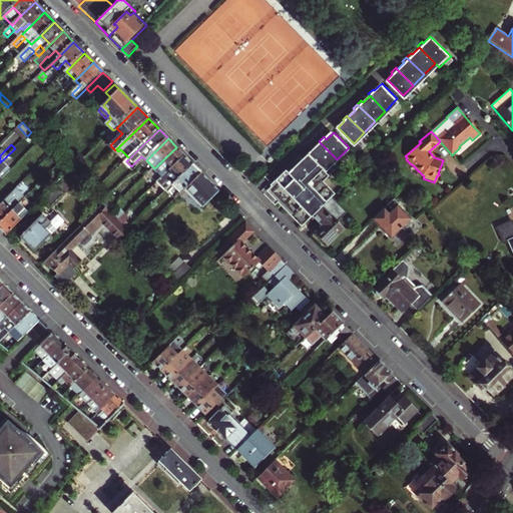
[(337,159),(322,144),(315,150),(312,148),(308,152),(326,170),(337,159)]
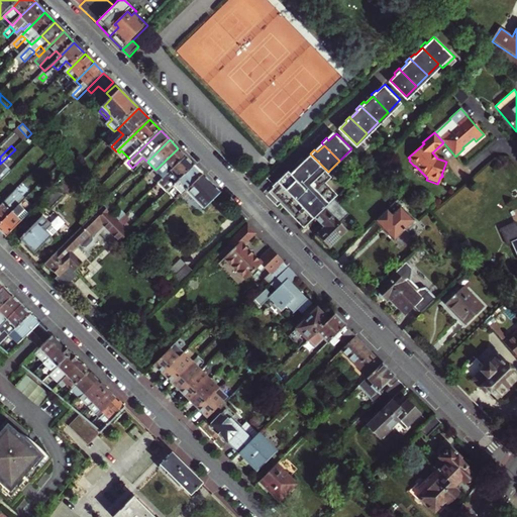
[(156,170),(165,180),(188,158),(178,148),(156,170)]
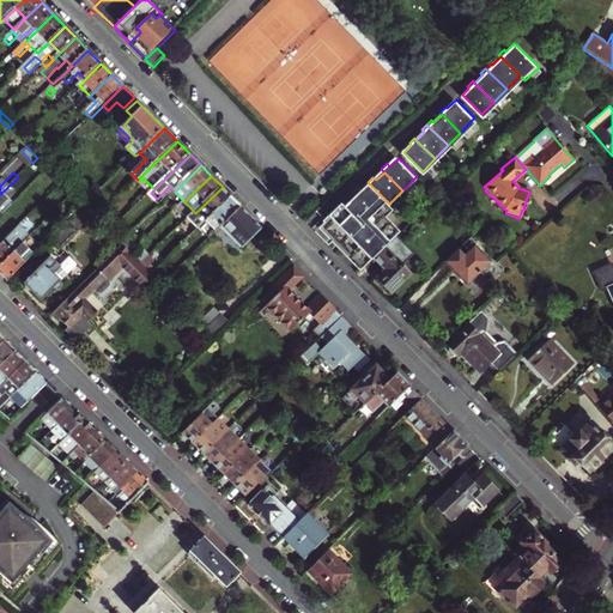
[(319,229),(335,246),(343,238),(371,267),(388,250),(386,248),(400,234),(386,220),(392,214),(386,208),(389,204),(368,182),(356,194),(354,193),(319,229)]
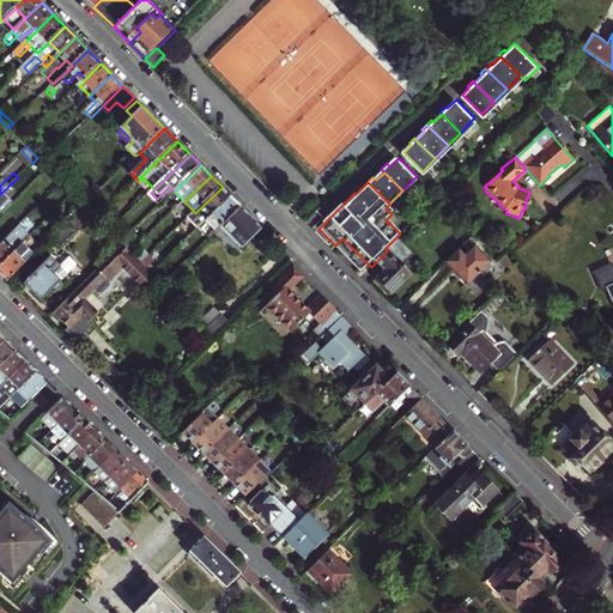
[(200,229),(208,220),(232,198),(223,187),(195,213),(189,219),(200,229)]
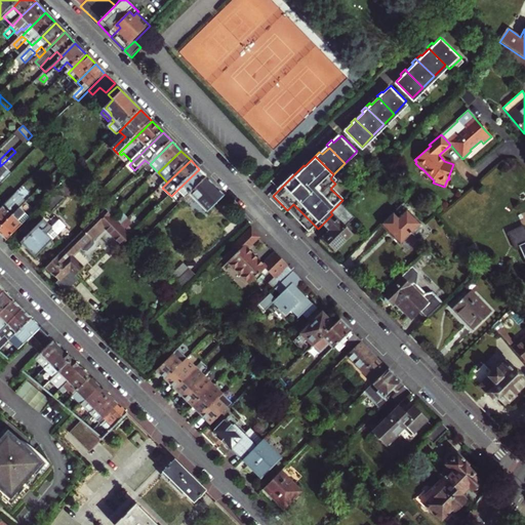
[(178,189),(189,199),(192,196),(209,178),(199,169),(178,189)]
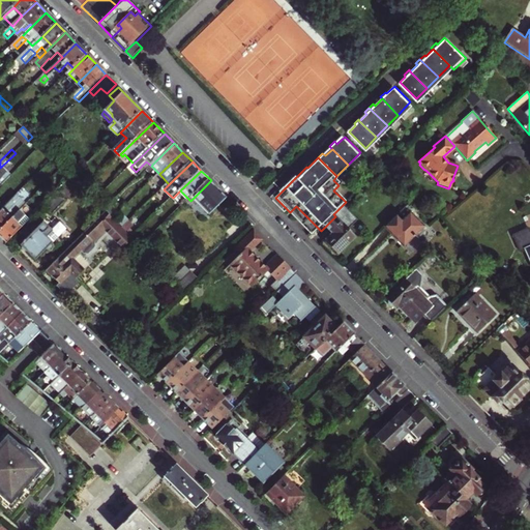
[(211,180),(194,198),(212,215),(229,198),(211,180)]
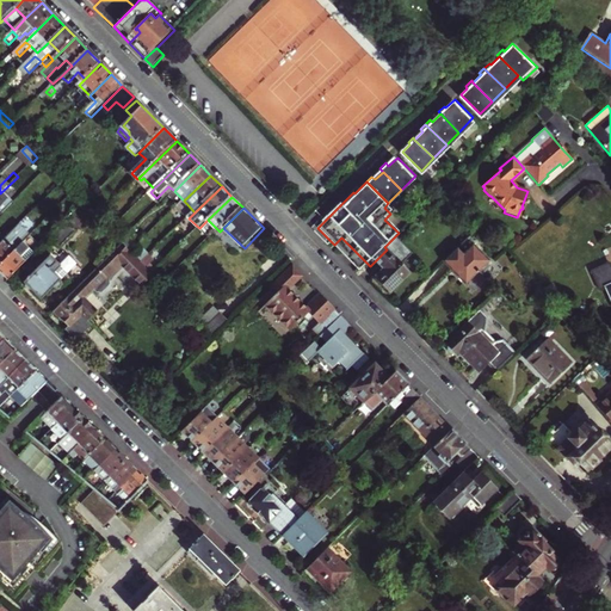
[(29,227),(24,221),(18,226),(24,232),(29,227)]
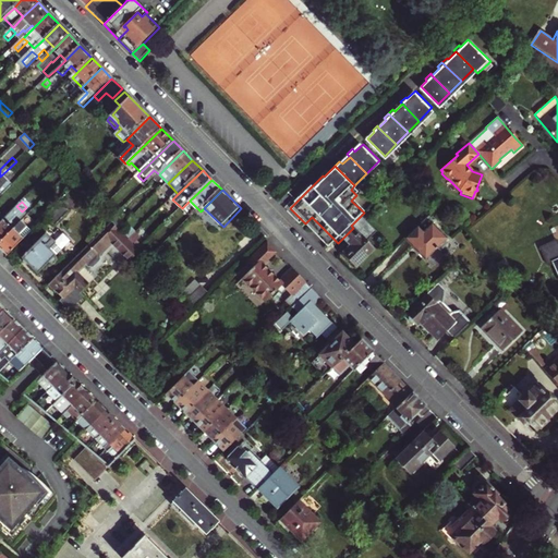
[(69,213),(60,203),(45,218),(55,228),(69,213)]
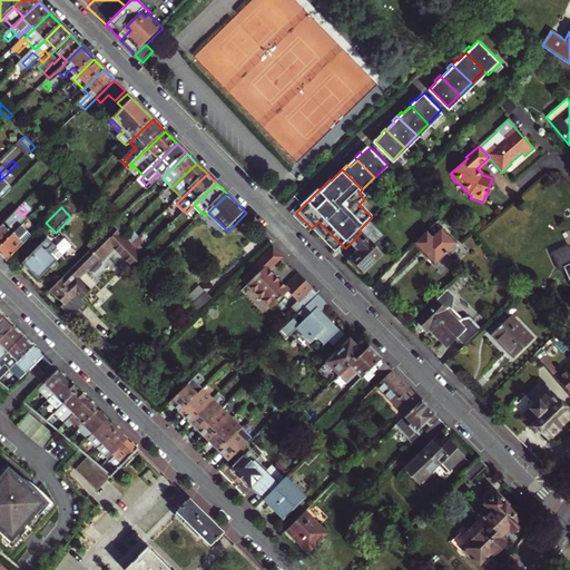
[(0,247),(15,234),(10,228),(22,216),(17,210),(0,227),(0,247)]
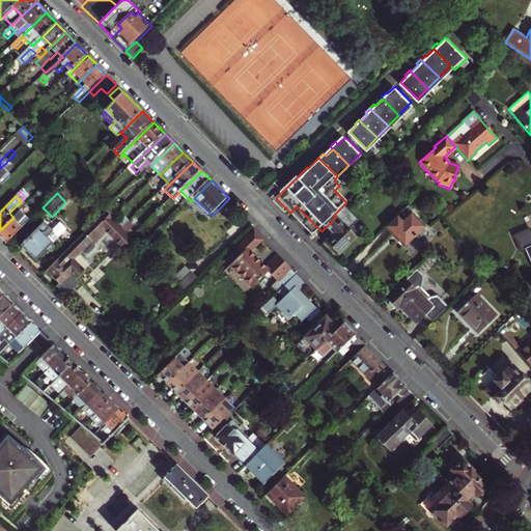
[(25,205),(21,201),(9,213),(14,218),(21,211),(25,205)]
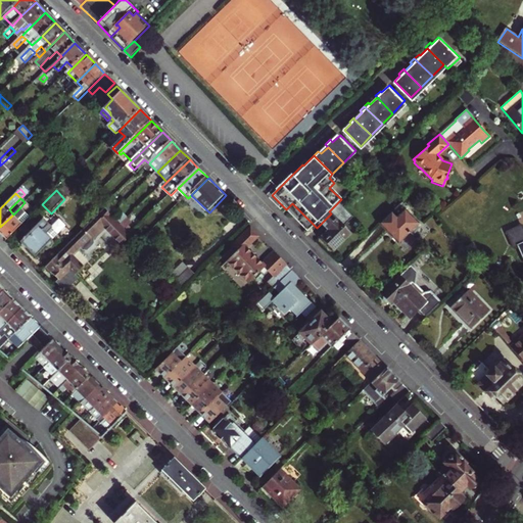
[(380,223),(390,233),(398,241),(410,231),(413,233),(421,225),(405,209),(408,206),(402,201),(380,223)]
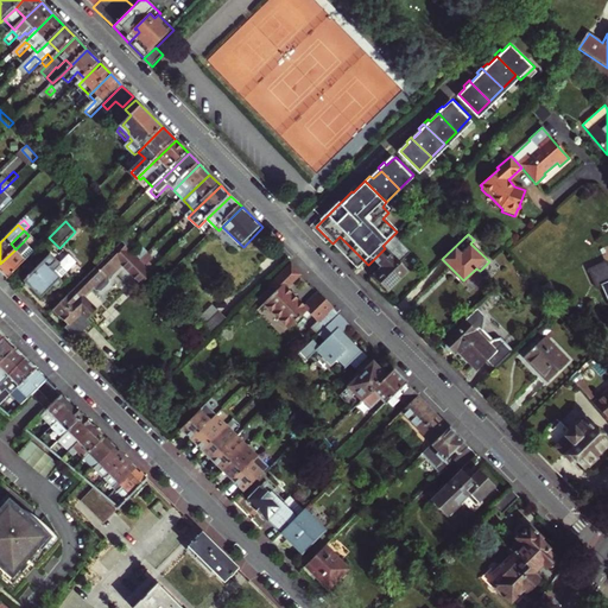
[(388,299),(411,276),(399,265),(410,253),(396,239),(372,264),(380,271),(371,282),(388,299)]
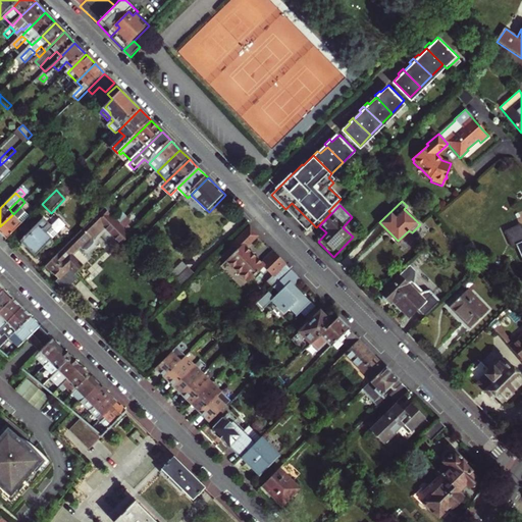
[(0,226),(0,232),(5,239),(21,223),(18,220),(25,212),(20,207),(13,214),(0,226)]
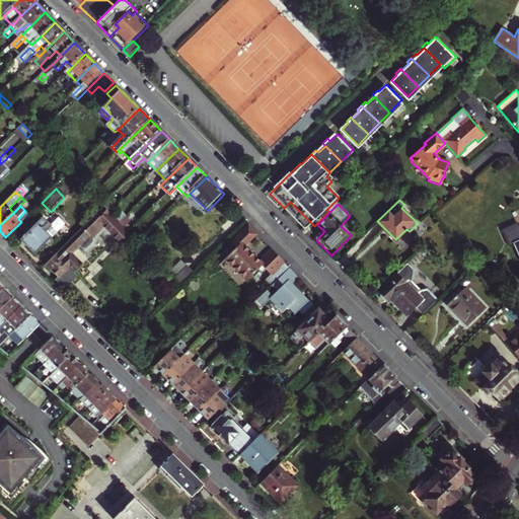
[(104,208),(45,266),(59,279),(62,275),(68,281),(72,278),(72,277),(75,274),(83,266),(73,254),(80,247),(82,249),(86,248),(92,242),(92,238),(103,227),(120,243),(124,239),(129,244),(135,238),(129,232),(104,208)]
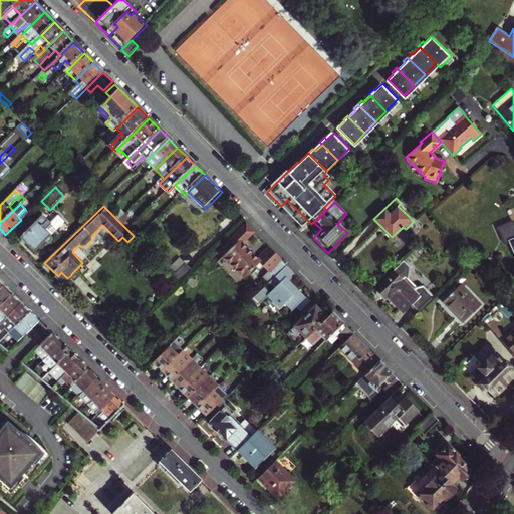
[(51,225),(42,216),(35,224),(33,222),(28,226),(30,228),(20,238),(34,252),(63,223),(58,217),(51,225)]
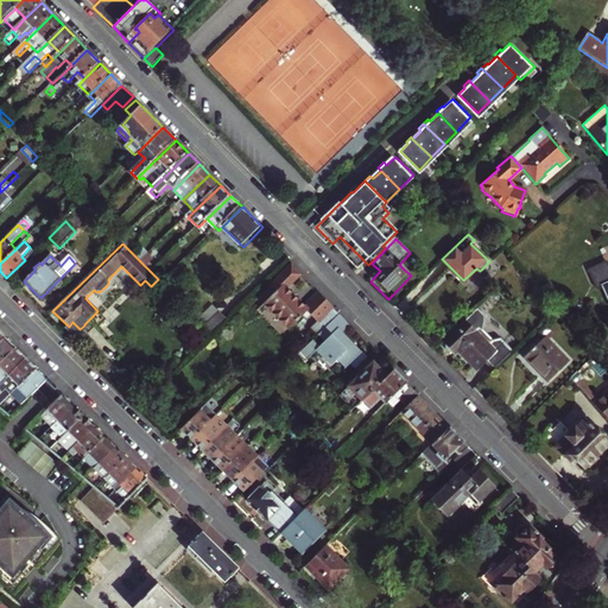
[(607,265),(606,261),(588,268),(596,289),(602,286),(607,298),(607,265)]
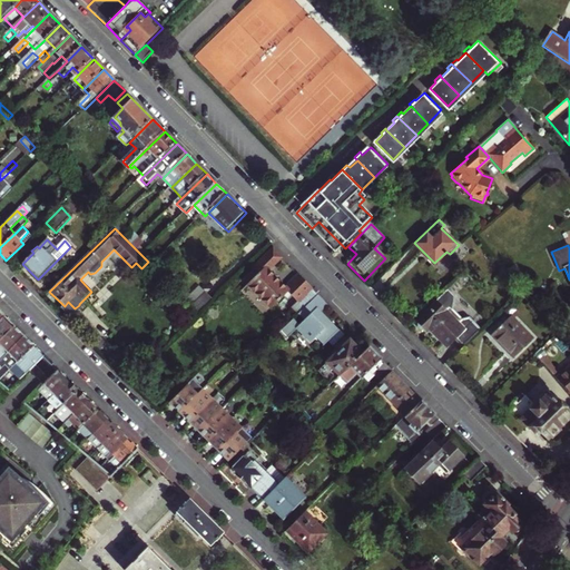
[(287,262),(274,248),(257,265),(263,271),(249,284),(261,294),(275,276),(287,262)]
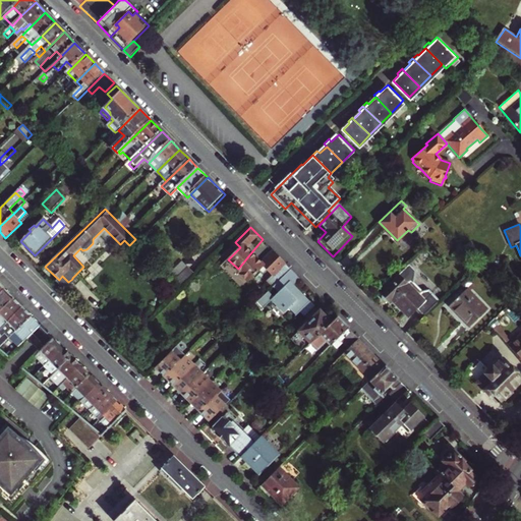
[(145,239),(134,229),(129,233),(135,239),(139,244),(145,239)]
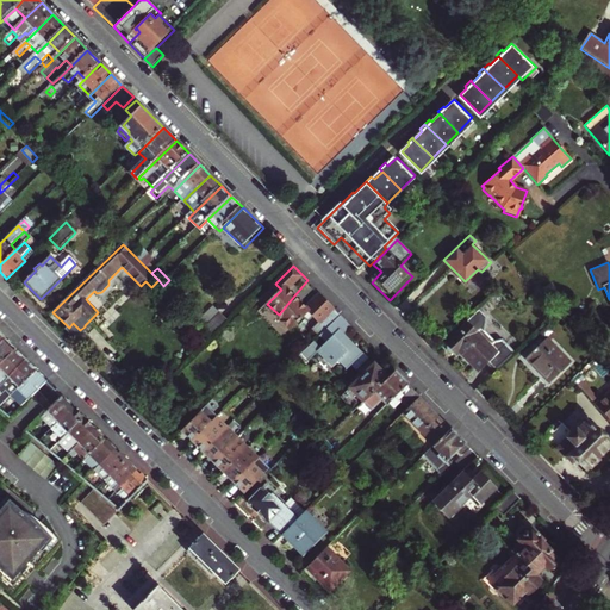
[(340,316),(318,294),(305,307),(294,296),(279,315),(275,319),(287,331),(302,318),(319,336),(321,335),(340,316)]
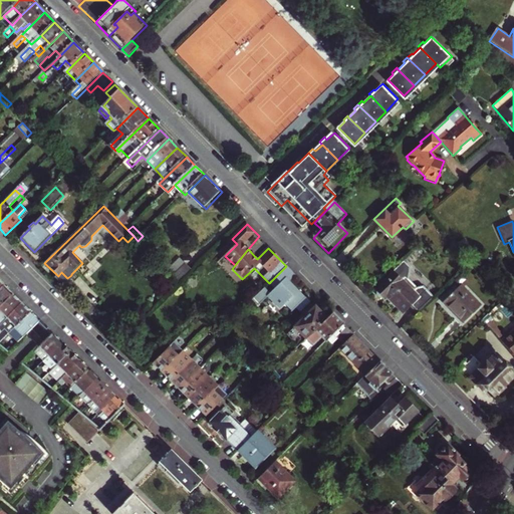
[(169,268),(175,274),(186,263),(180,257),(169,268)]
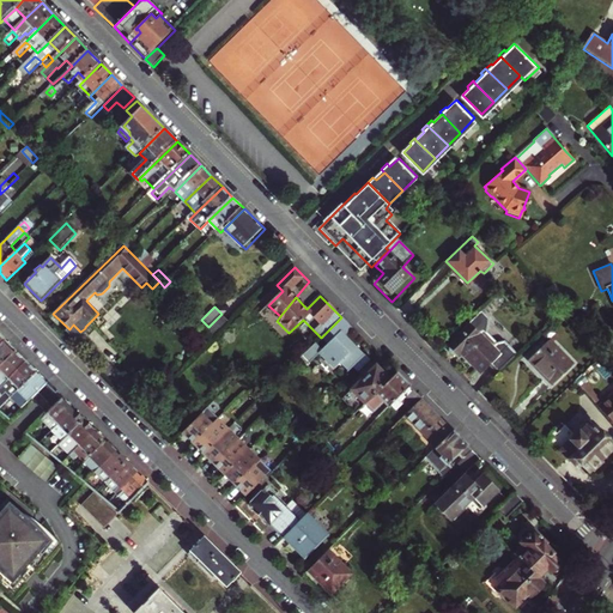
[(480,311),(455,337),(457,338),(449,346),(450,347),(450,351),(451,353),(456,353),(457,354),(461,352),(481,372),(489,365),(496,372),(515,353),(503,340),(496,344),(486,333),(487,326),(487,319),(480,311)]
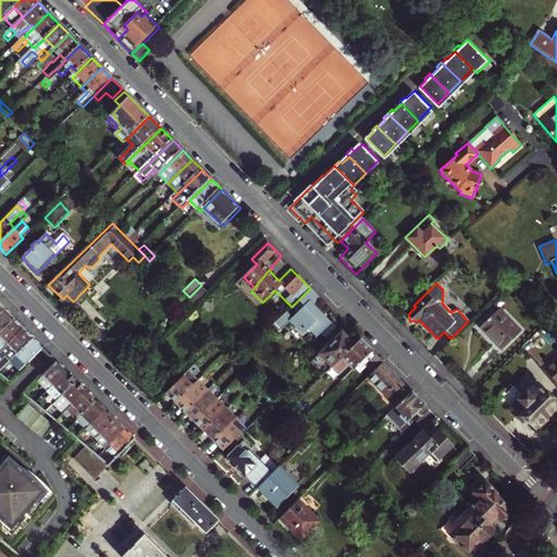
[(209,292),(201,285),(189,297),(197,304),(209,292)]
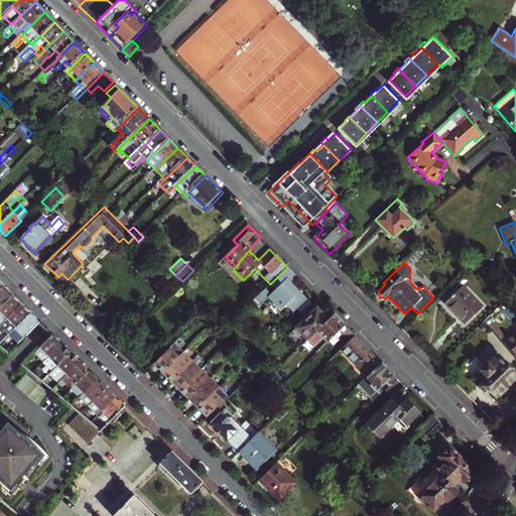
[(293,273),(287,267),(271,283),(276,289),(272,294),(266,288),(253,300),(259,306),(269,297),(281,309),(286,304),(293,312),(306,298),(290,281),(287,278),(293,273)]
